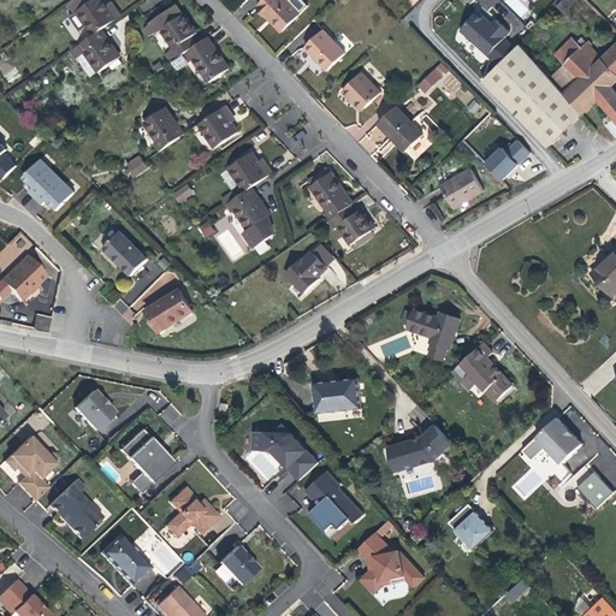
[(102,30),(122,17),(112,3),(108,5),(105,0),(73,0),(69,4),(75,13),(77,11),(94,36),(102,30)]
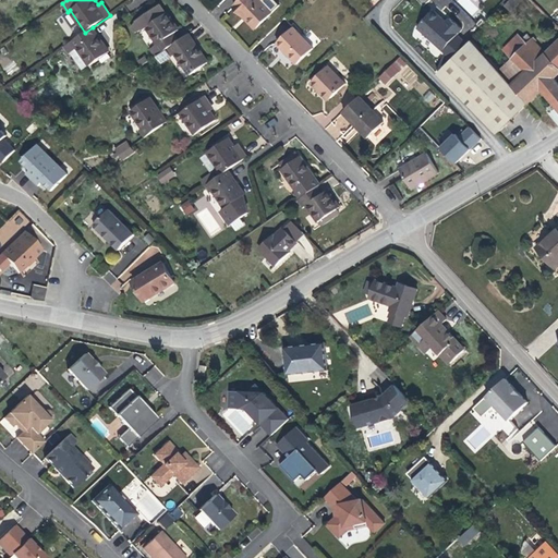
[(274,12),(261,0),(240,0),(233,7),(243,16),(245,14),(257,27),(274,12)]
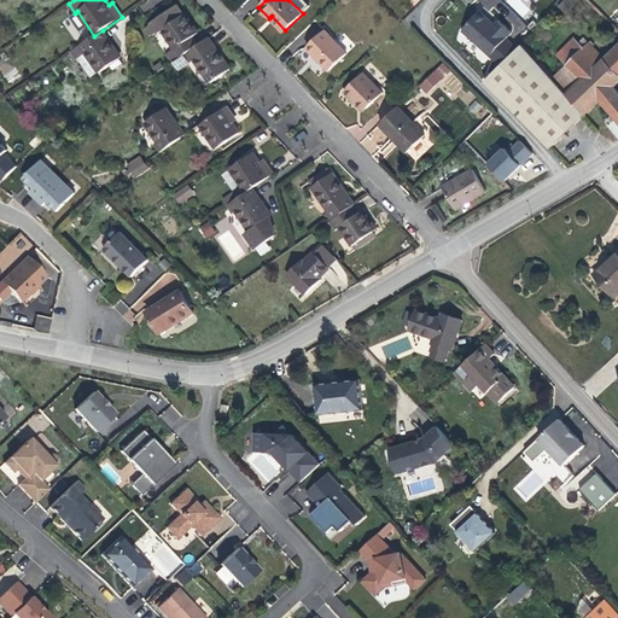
[(505,0),(522,17),(530,10),(520,0),(505,0)]
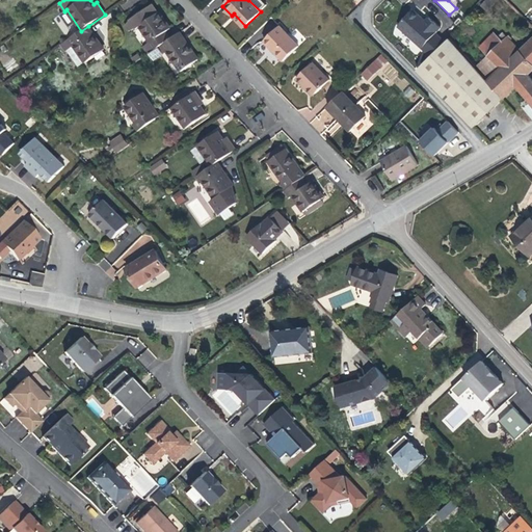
[(489,10),(499,0),(485,0),(482,4),(489,10)]
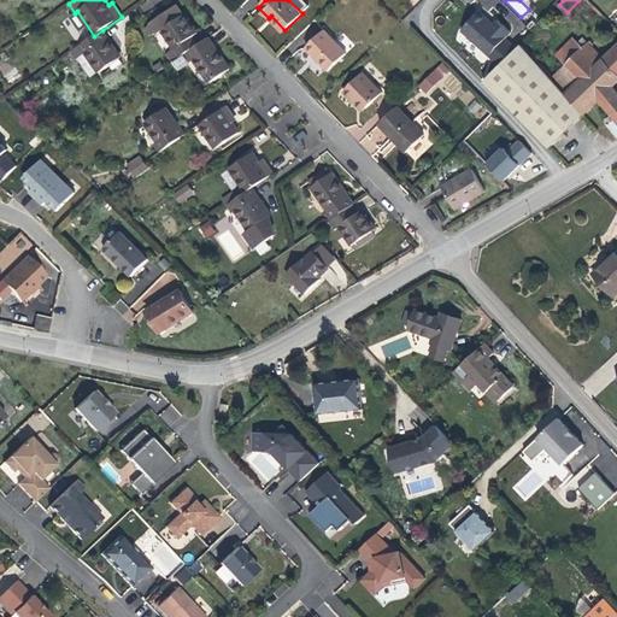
[(194,37),(199,34),(186,13),(183,15),(176,4),(151,22),(151,24),(145,29),(147,34),(156,31),(157,34),(162,30),(175,48),(166,54),(171,63),(174,63),(184,54),(199,45),(194,37)]
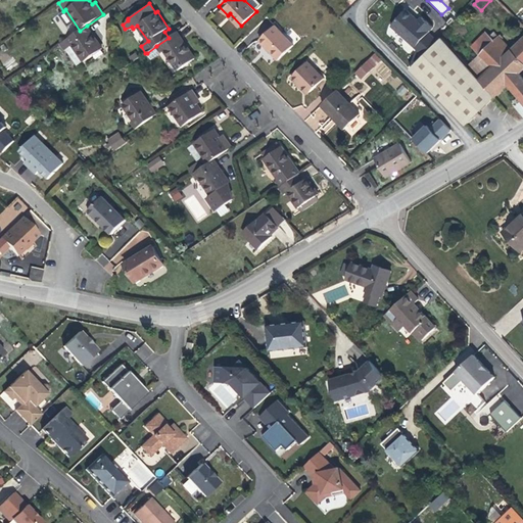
[(431,8),(426,13),(438,28),(444,22),(431,8)]
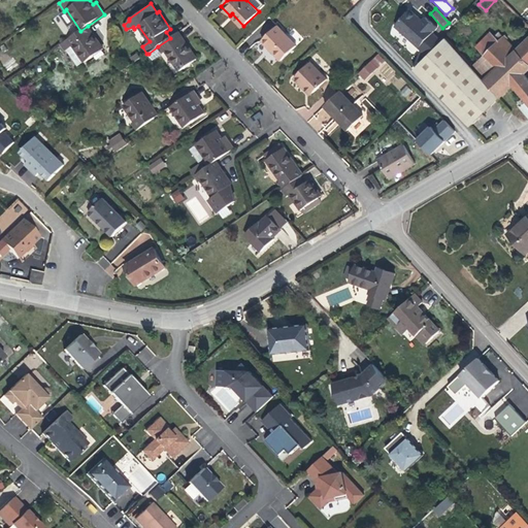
[(232,13),(230,15),(242,27),(243,26),(232,13)]
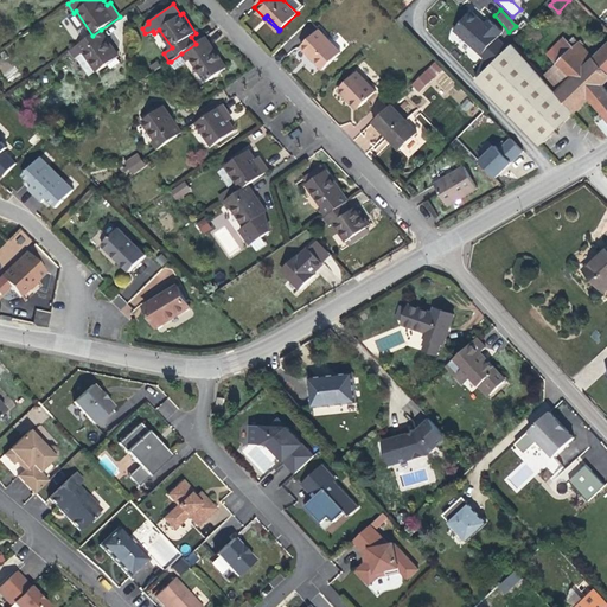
[(462,56),(474,68),(502,39),(487,26),(462,56)]
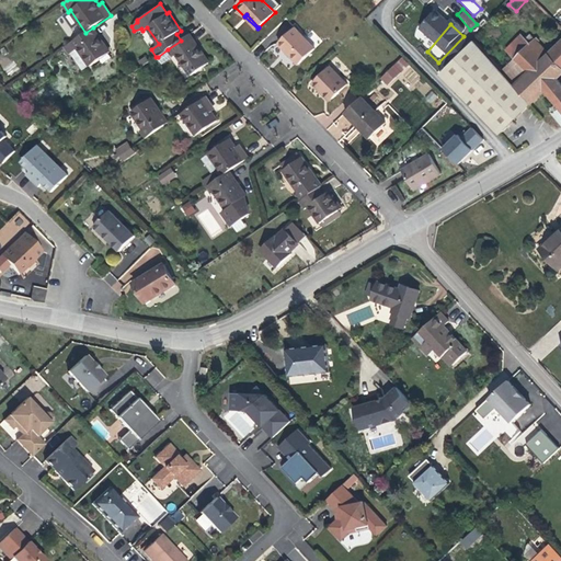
[(295,26),(278,42),(298,63),(315,47),(295,26)]
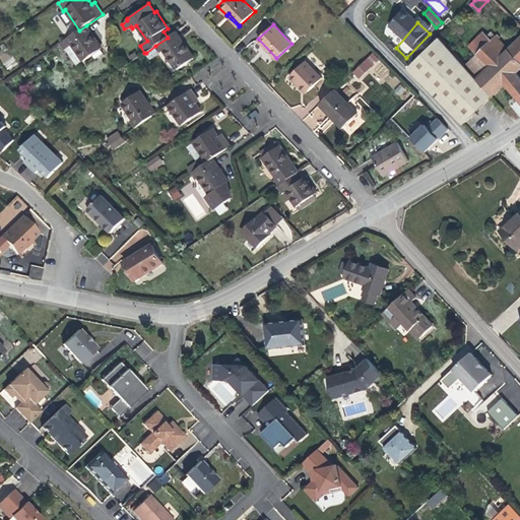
[(86,25),(79,30),(59,44),(63,51),(65,50),(72,45),(83,60),(83,61),(92,55),(102,49),(103,48),(86,25)]
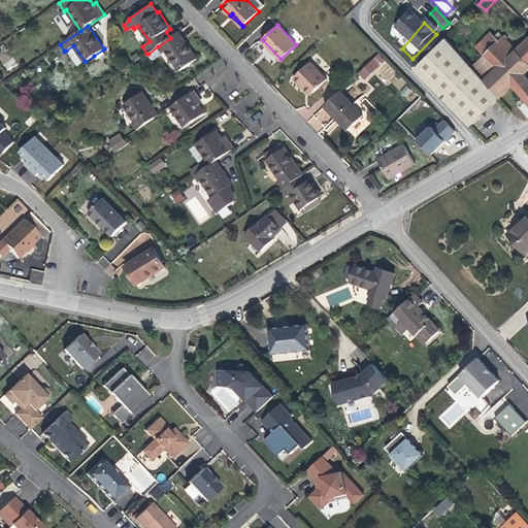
[(527,116),(527,85),(522,77),(527,71),(527,39),(519,48),(505,34),(503,36),(500,32),(497,35),(492,30),(476,45),(485,55),(472,66),(500,97),(514,86),(526,100),(520,106),(527,116)]
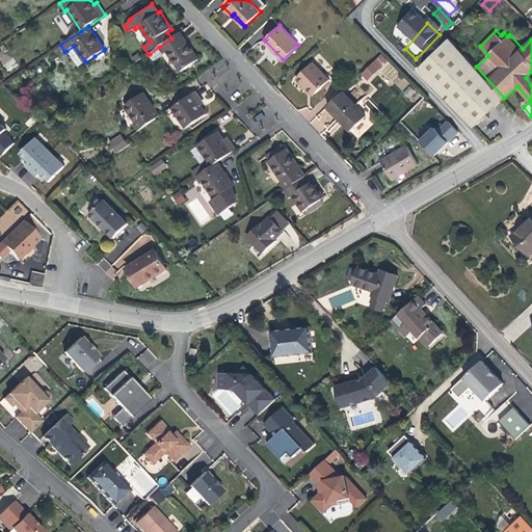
[(200,59),(181,32),(171,38),(159,47),(163,52),(164,54),(166,52),(181,72),(200,59)]
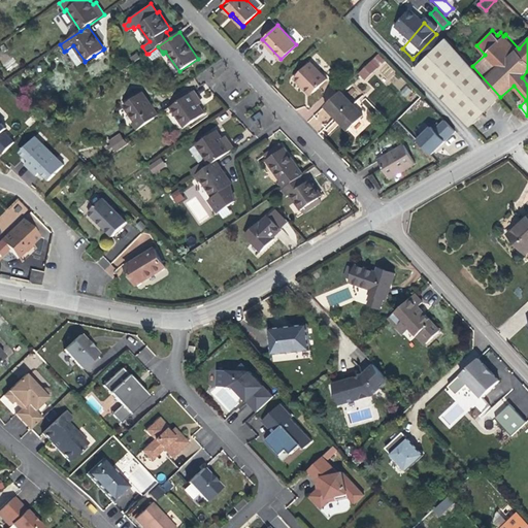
[(472,66),(447,37),(414,70),(469,127),(500,97),(472,66)]
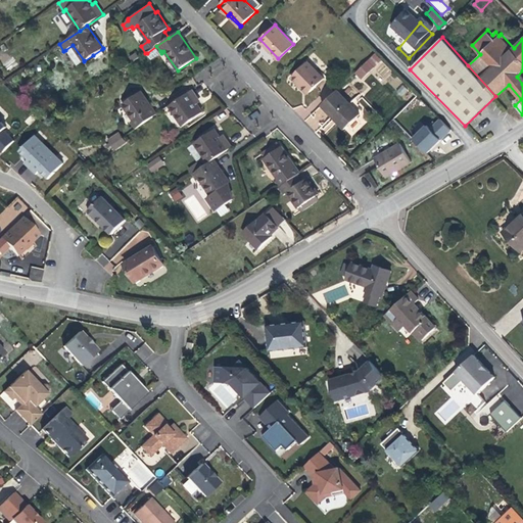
[(76,65),(84,60),(73,45),(65,50),(76,65)]
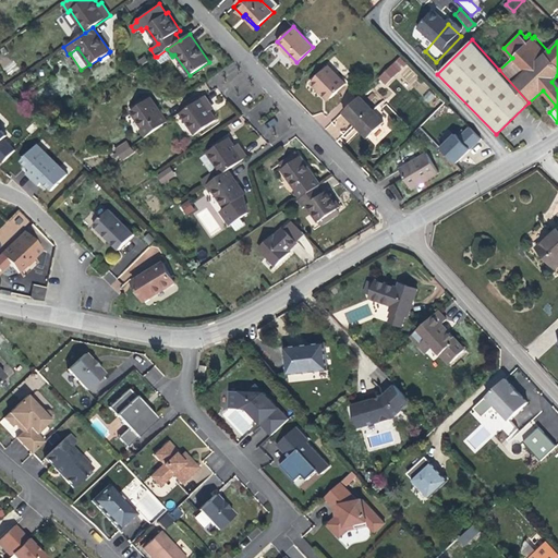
[(167,49),(157,57),(160,62),(171,55),(167,49)]
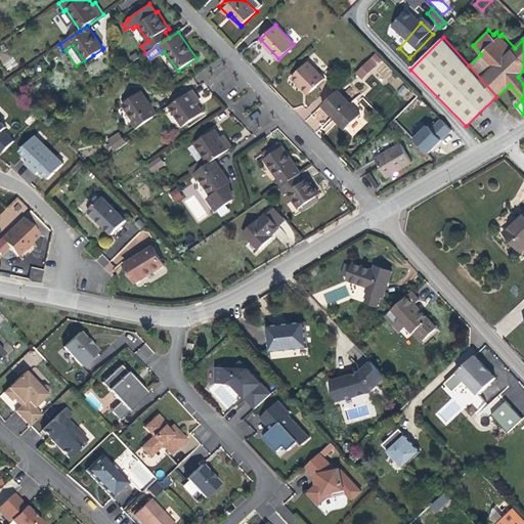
[(102,49),(93,55),(96,59),(105,53),(102,49)]
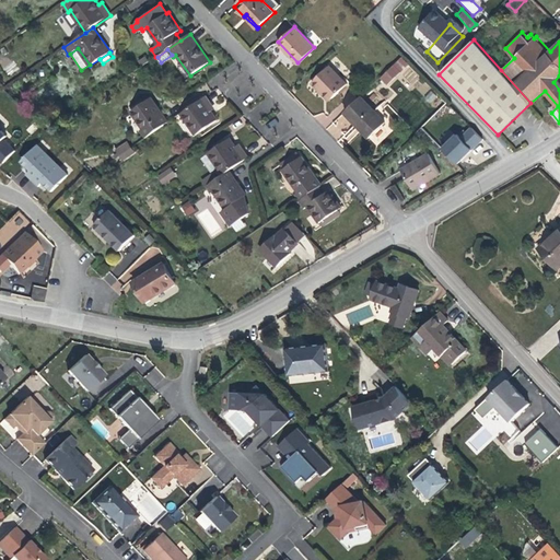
[(401,56),(394,63),(400,70),(408,62),(401,56)]
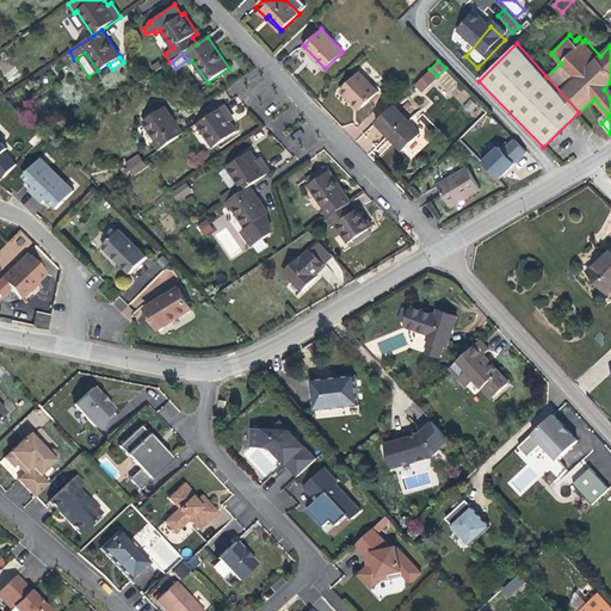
[(154,73),(162,68),(159,62),(150,67),(154,73)]
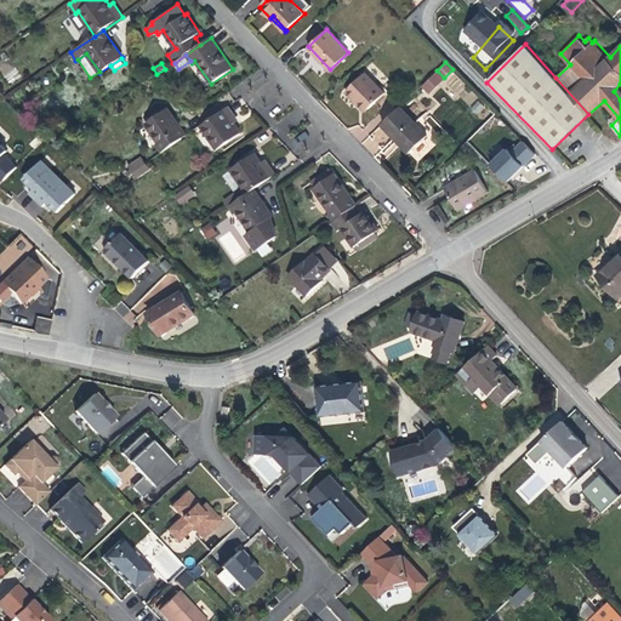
[(444,78),(437,70),(422,85),(429,92),(444,78)]
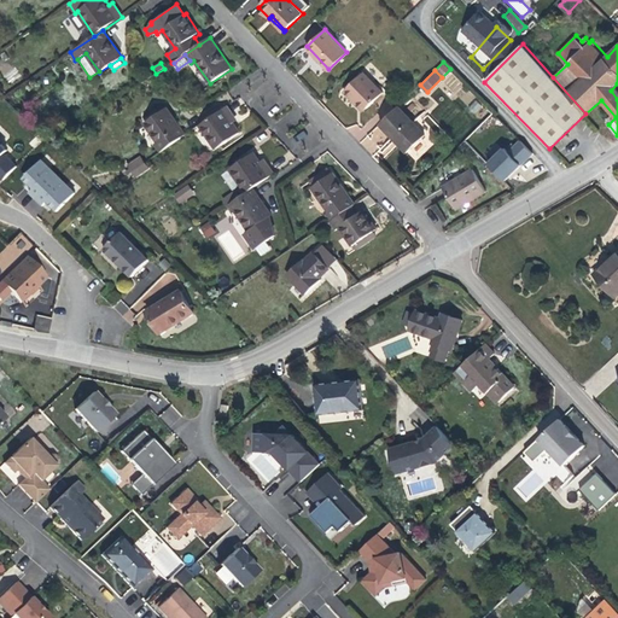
[(360,99),(368,108),(383,93),(363,73),(345,91),(357,103),(360,99)]
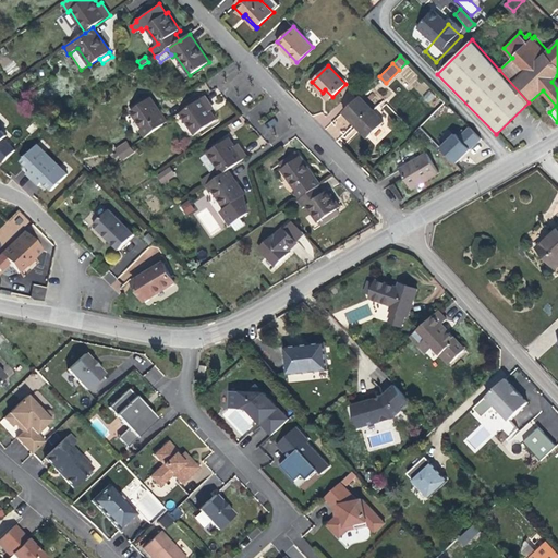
[(332,97),(325,89),(323,93),(329,100),(332,97)]
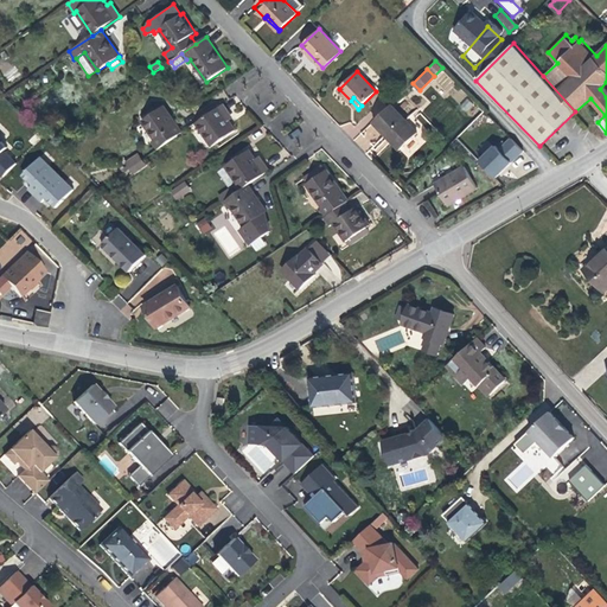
[(467,98),(460,106),(467,113),(474,104),(467,98)]
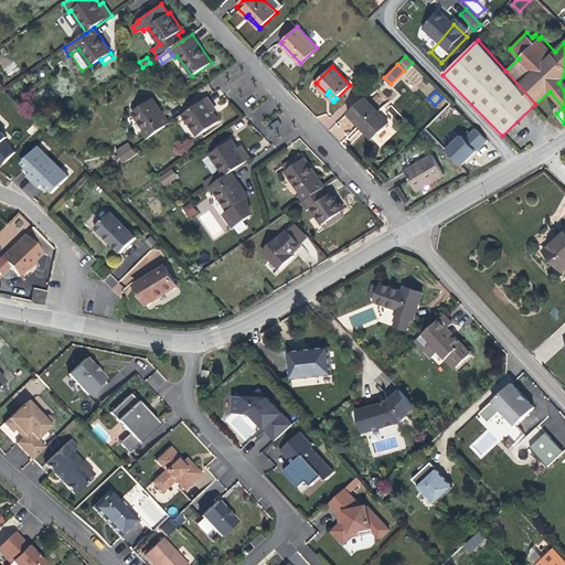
[(390,123),(364,96),(348,113),(373,139),(390,123)]
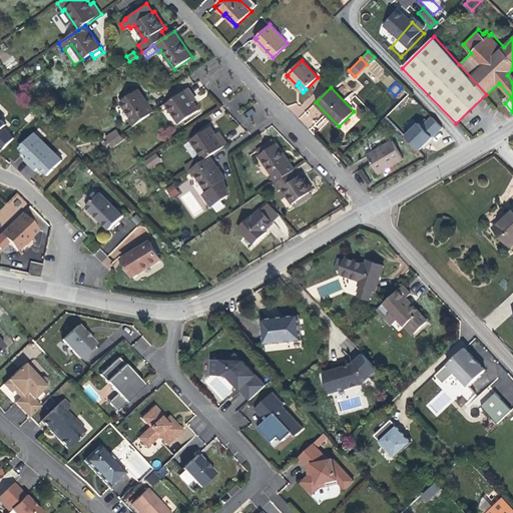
[(197,100),(189,88),(165,104),(179,124),(199,110),(193,102),(197,100)]
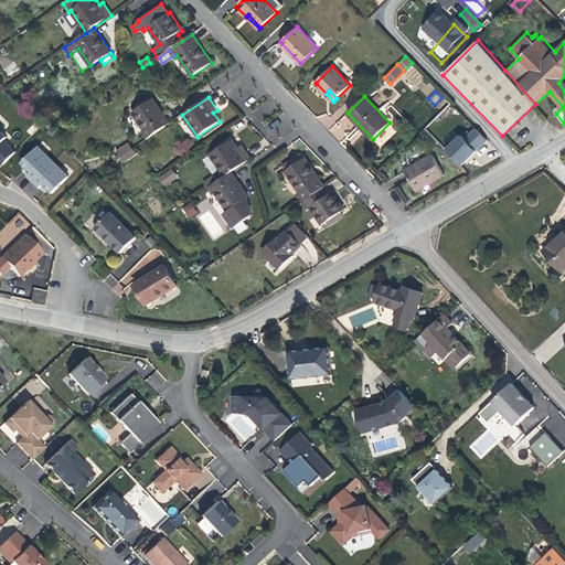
[(147,139),(171,123),(153,98),(132,112),(145,130),(142,132),(147,139)]
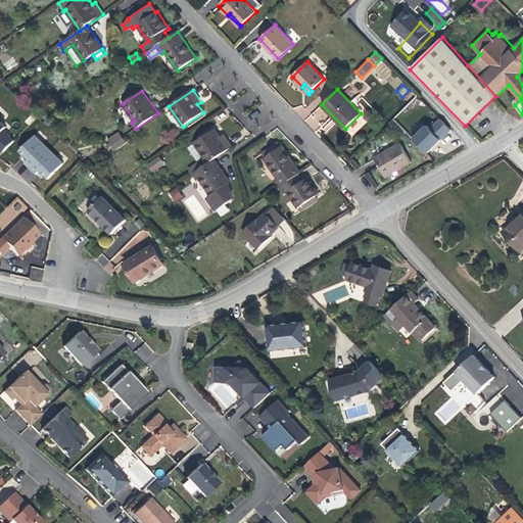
[(51,119),(58,112),(55,108),(48,113),(51,119)]
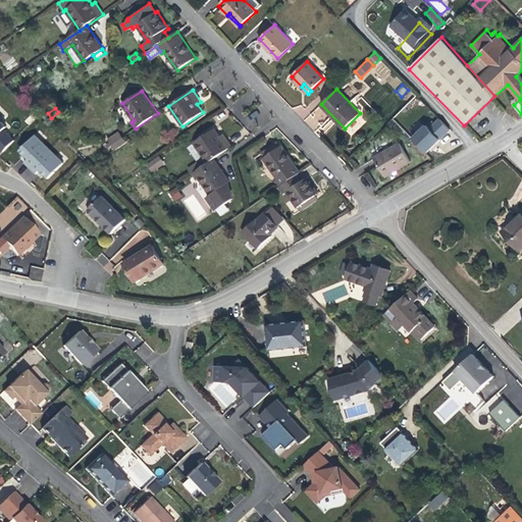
[(435,115),(410,140),(423,155),(450,129),(435,115)]
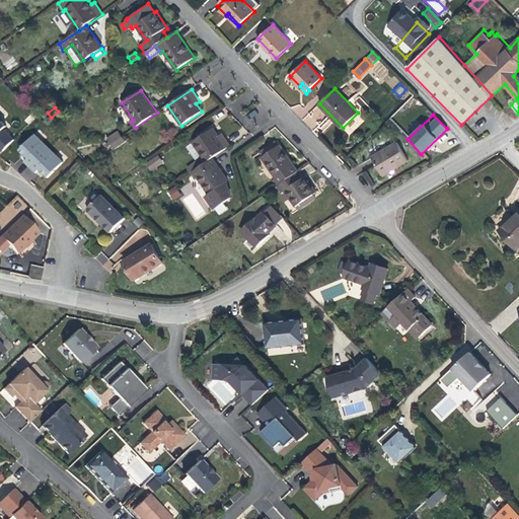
[(5,127),(0,121),(0,146),(3,151),(13,139),(2,130),(5,127)]
